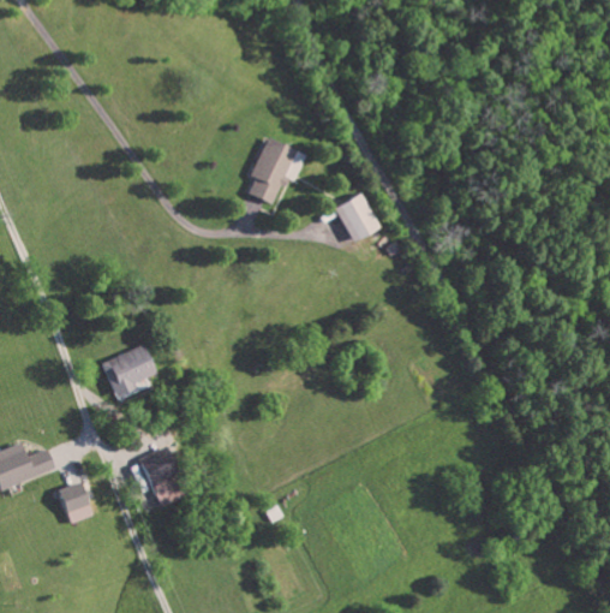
[(274,204),(286,178),(295,182),(308,154),(268,137),(251,177),(256,178),(249,194),(274,204)]
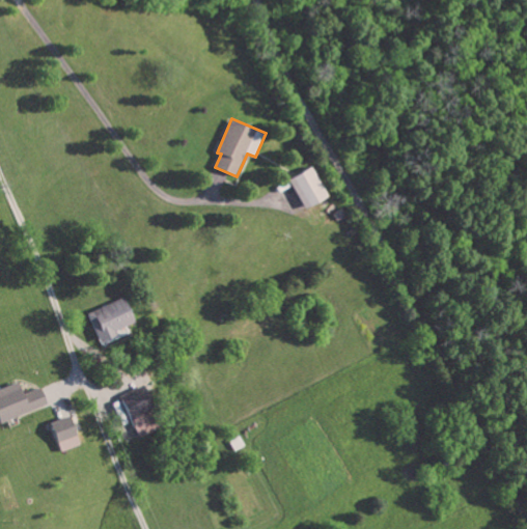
[(288,178),(305,210),(329,196),(311,166),(288,178)]
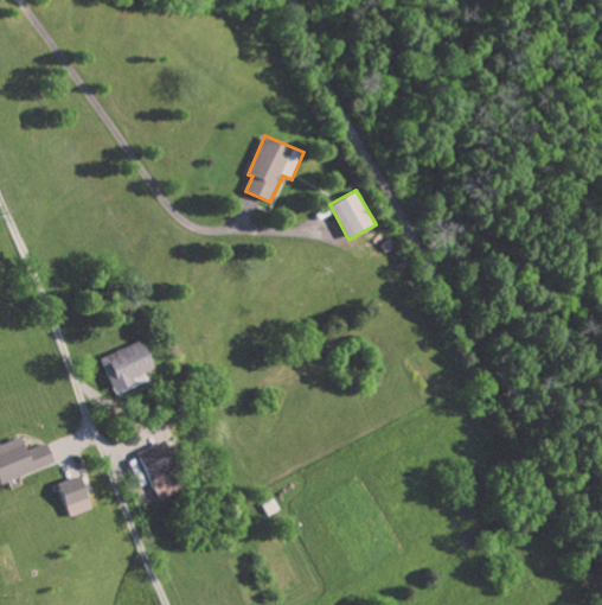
[(102,354),(111,386),(155,374),(147,342),(102,354)]
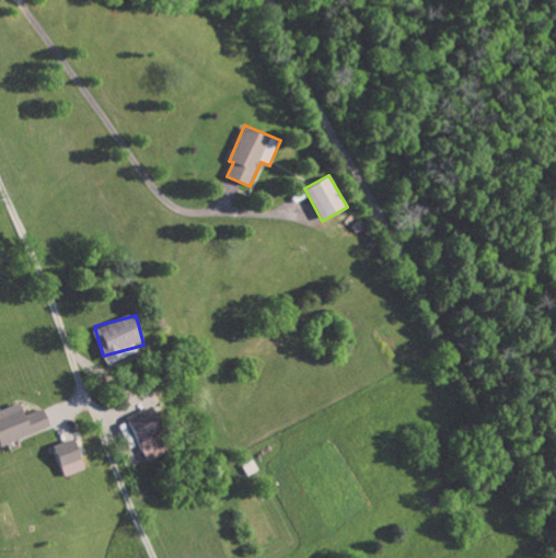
[(0,444),(51,429),(45,409),(25,415),(22,404),(0,410),(0,444)]
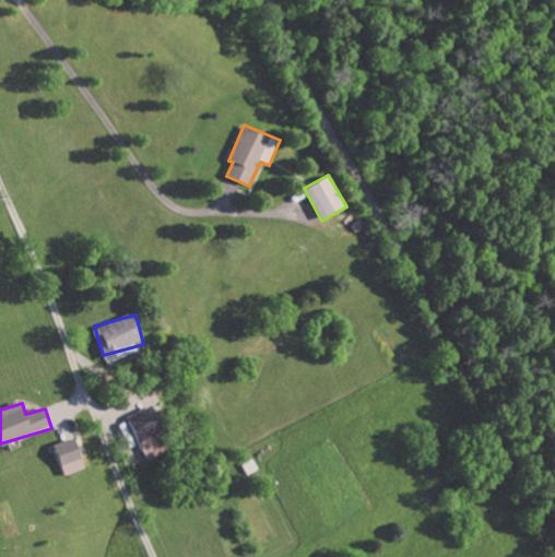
[(148,461),(170,451),(151,406),(128,416),(148,461)]
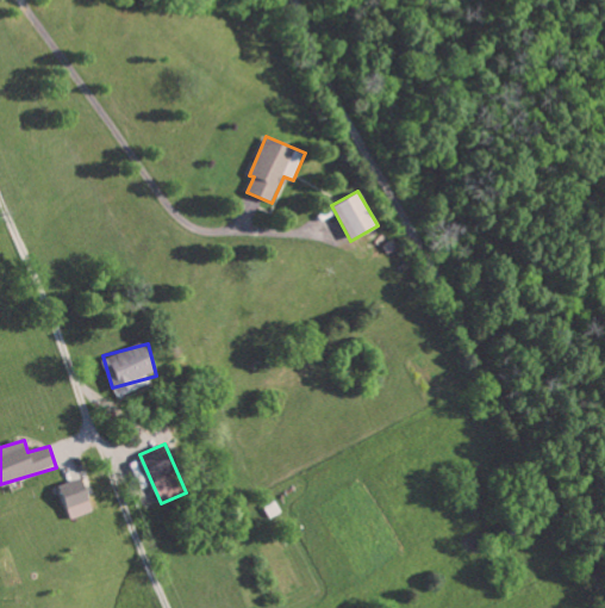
[(70,519),(93,512),(81,478),(58,485),(70,519)]
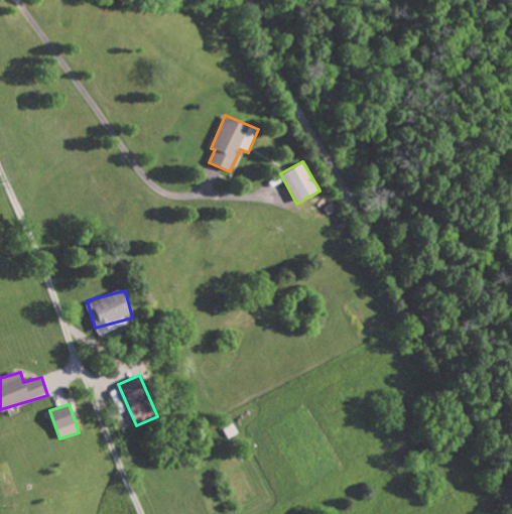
All buildings are outlined.
